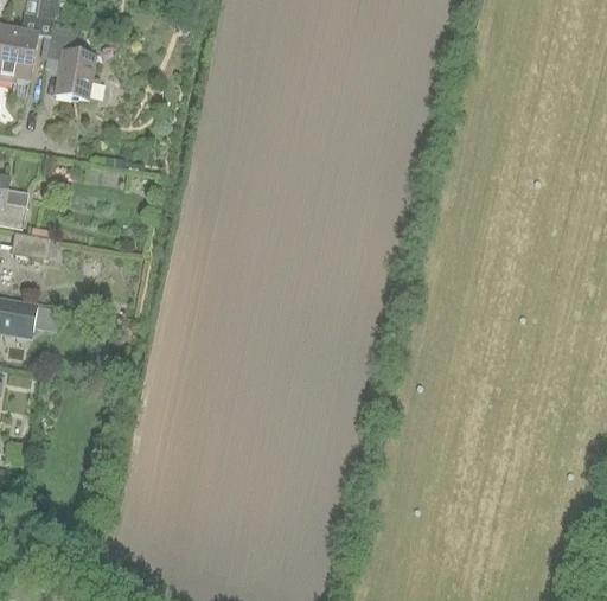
[(52,36),(53,29),(57,0),(40,0),(38,17),(24,14),(21,29),(7,26),(0,64),(0,76),(17,80),(17,76),(30,78),(38,33),(52,36)]
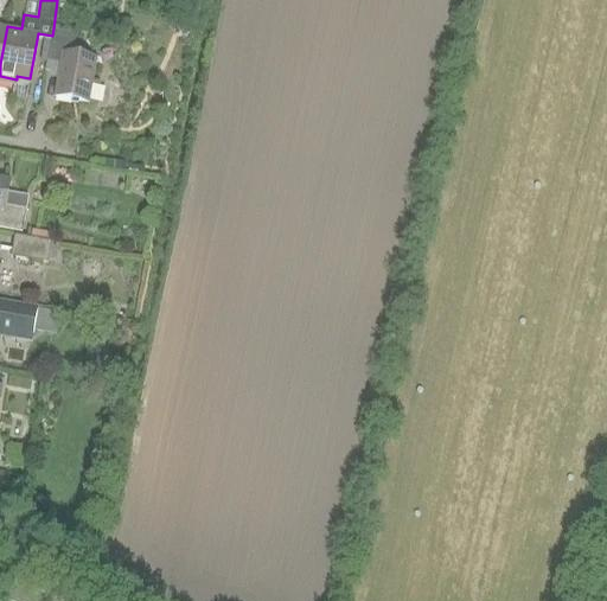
[(178,11),(173,19),(179,27),(189,26),(192,18),(187,10),(178,11)]
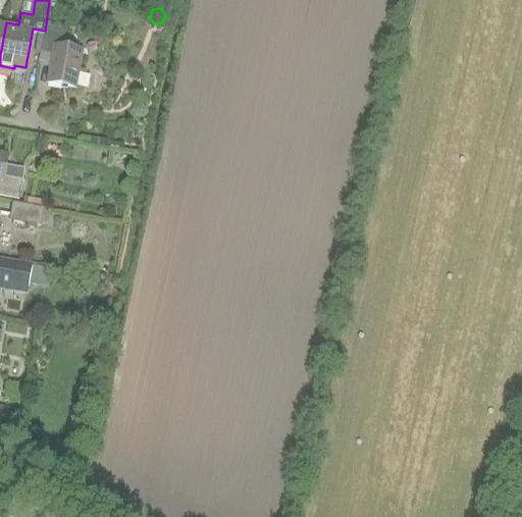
[(66,29),(46,24),(45,31),(41,50),(53,52),(49,79),(76,84),(83,48),(63,45),(66,29)]
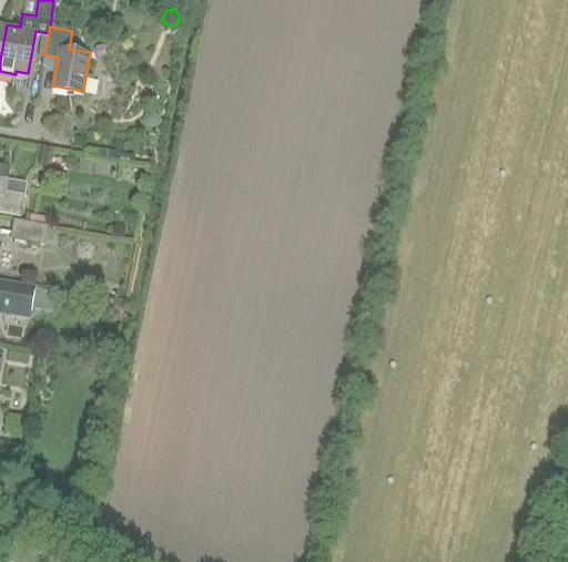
[(99,152),(119,155),(120,149),(100,145),(99,152)]
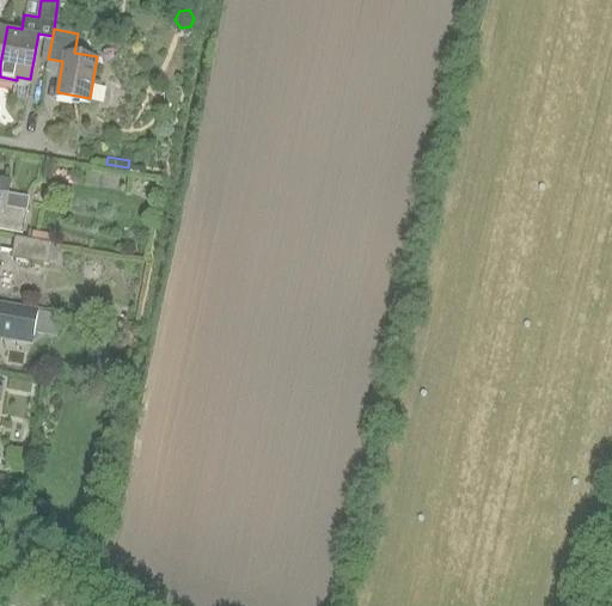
[(11,178),(0,176),(0,225),(23,230),(29,195),(8,191),(11,178)]
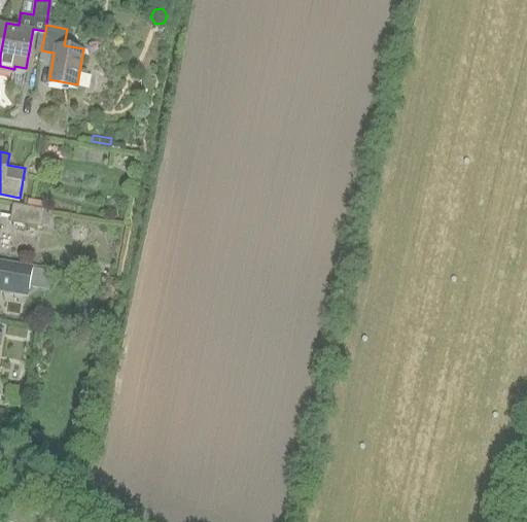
[(42,224),(45,206),(13,200),(10,219),(42,224)]
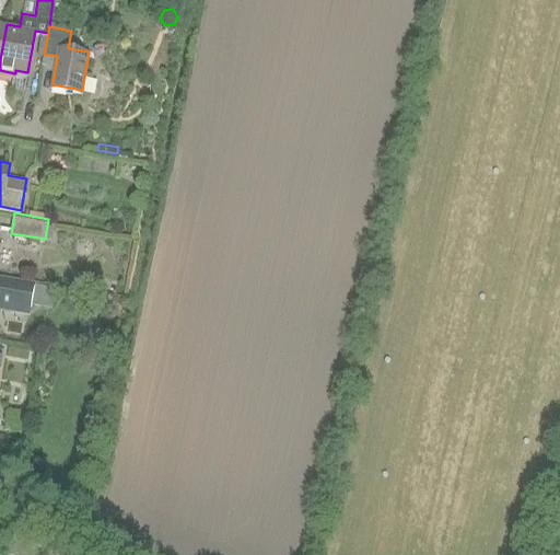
[(36,279),(22,277),(0,273),(0,307),(31,312),(36,279)]
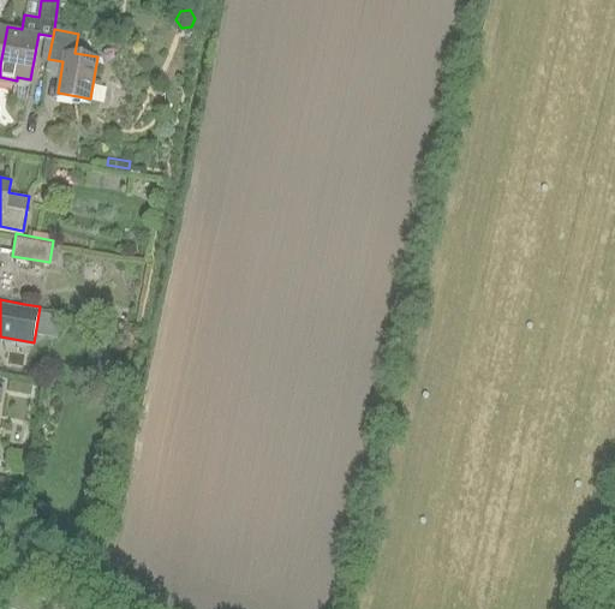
[(58,335),(61,316),(47,314),(43,333),(58,335)]
